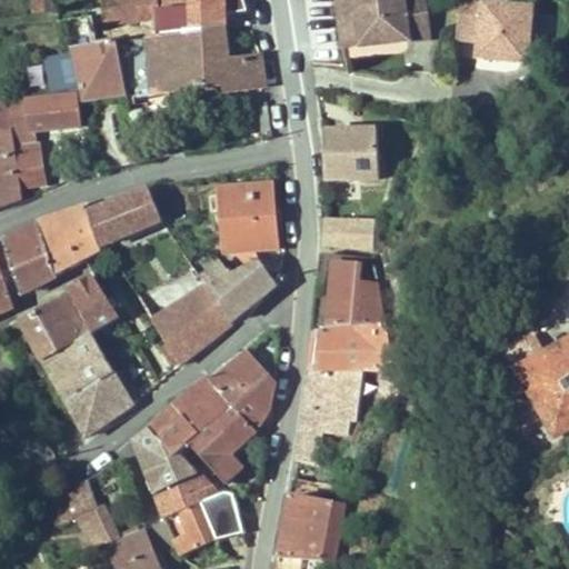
[(32,0),(33,16),(45,13),(43,0),(32,0)]
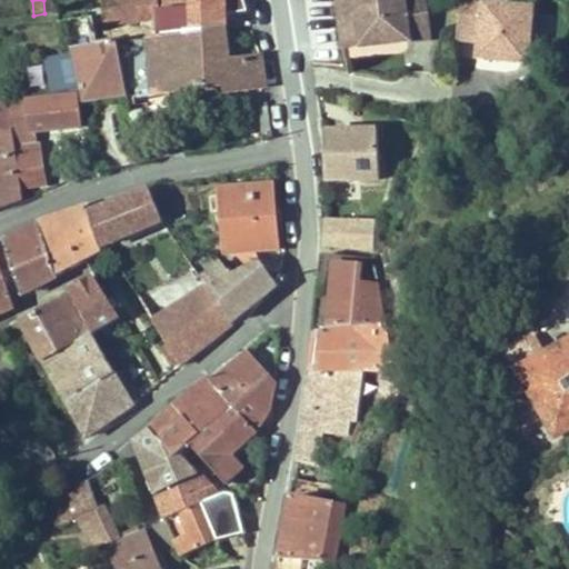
[(107,0),(110,25),(159,19),(193,15),(191,0),(107,0)]
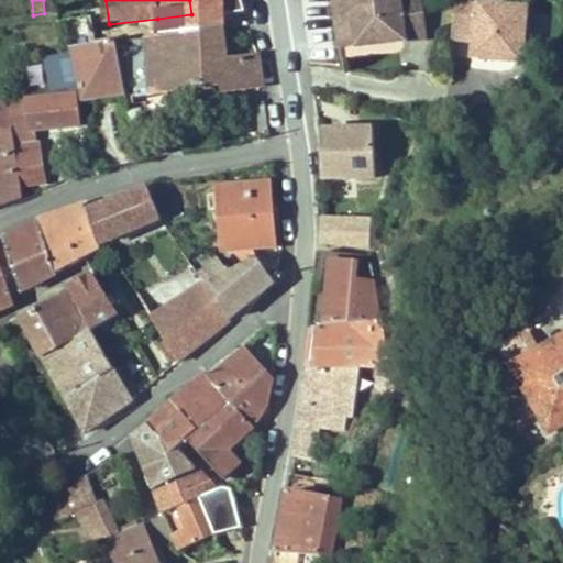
[(246,12),(242,0),(189,0),(191,14),(157,19),(158,35),(223,29),(224,29),(224,17),(246,12)]
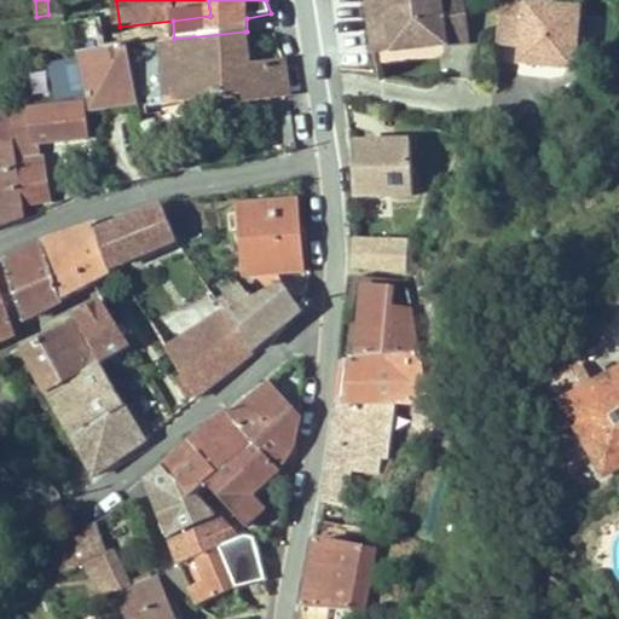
[(386,0),(368,0),(374,47),(392,45),(386,0)]
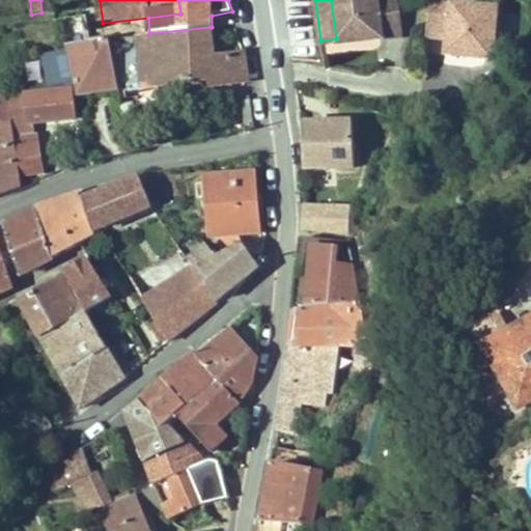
[(331,0),(336,38),(364,35),(364,31),(375,29),(375,34),(403,30),(399,0),(331,0)]
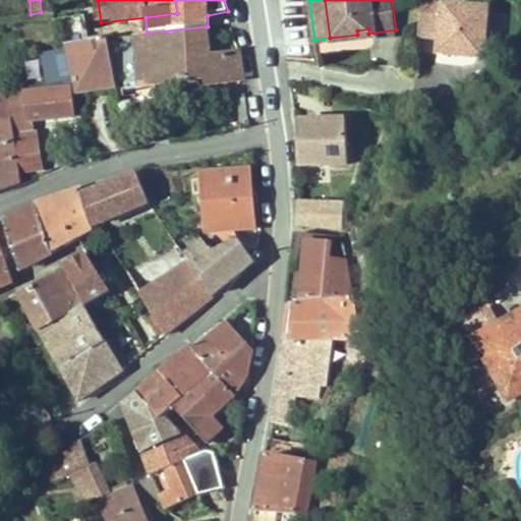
[(489,7),(424,0),(422,0),(419,36),(439,38),(438,53),(446,54),(447,50),(455,50),(455,54),(483,58),(489,7)]
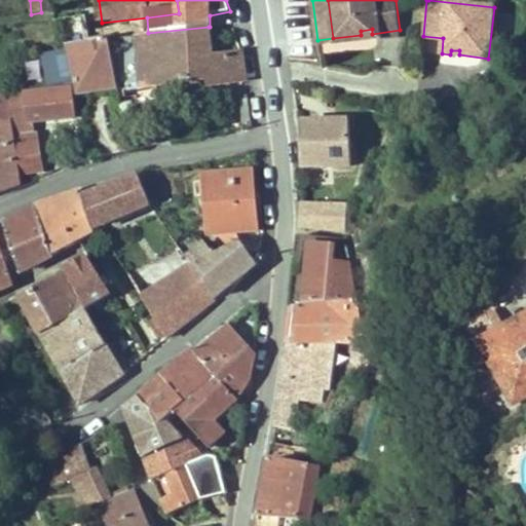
[(101,82),(117,80),(110,40),(91,43),(86,16),(66,20),(70,47),(69,47),(78,92),(102,89),(101,82)]
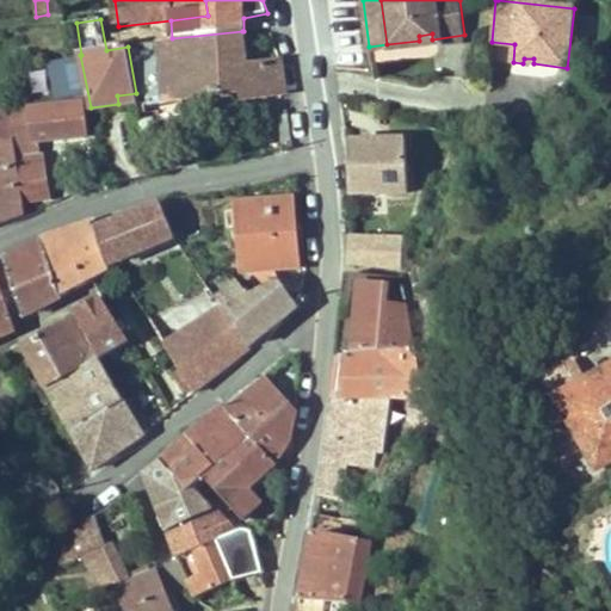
[(137,102),(137,104),(166,102),(166,104),(242,93),(242,102),(287,94),(282,61),(244,67),(242,31),(172,38),(172,42),(149,43),(128,47),(136,93),(137,102)]
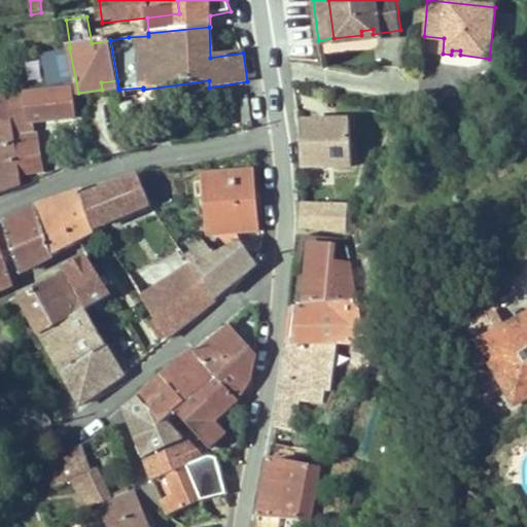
[(118,88),(117,80),(101,82),(102,90),(118,88)]
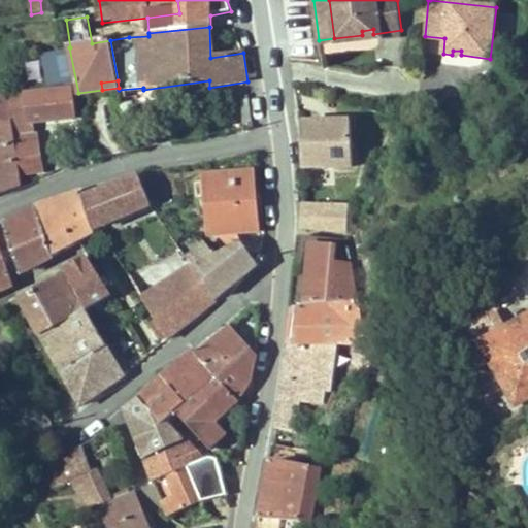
[(72,90),(8,97),(14,137),(15,137),(22,175),(42,172),(36,134),(33,134),(32,123),(75,118),(72,90)]
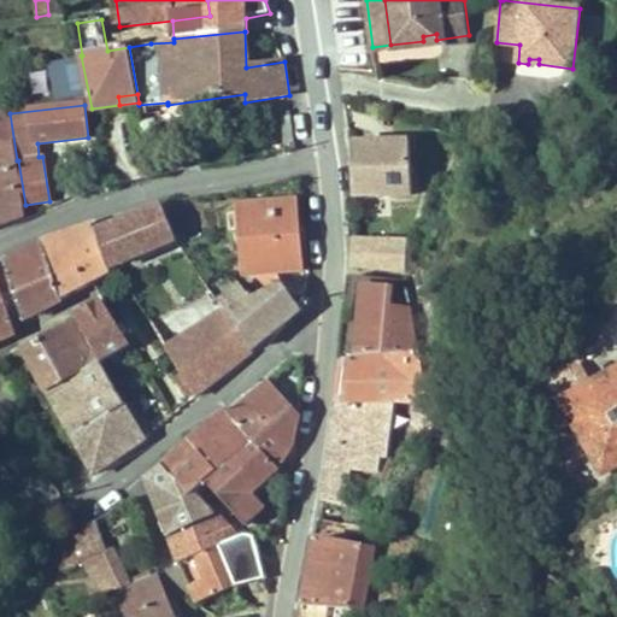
[(0,146),(11,144),(5,110),(0,110),(0,146)]
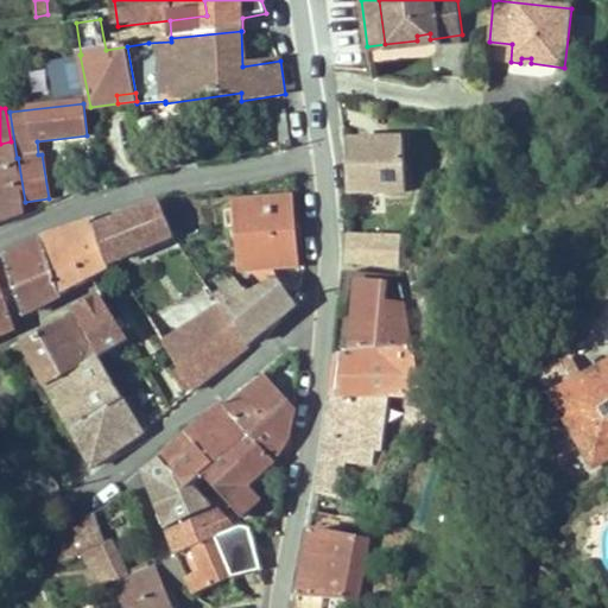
[(404,191),(401,139),(344,141),(348,170),(348,194),(404,191)]
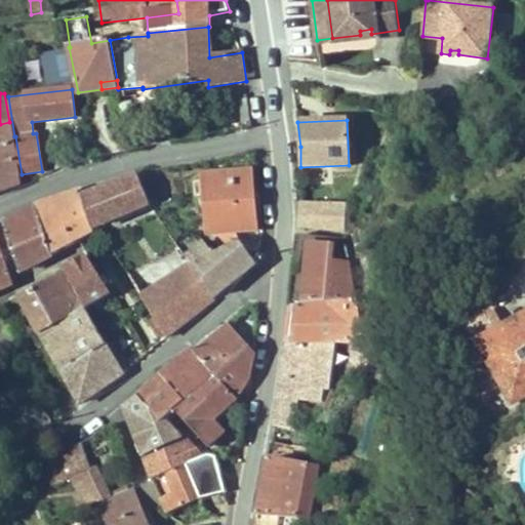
[(0,192),(3,192),(19,186),(9,122),(0,124),(0,192)]
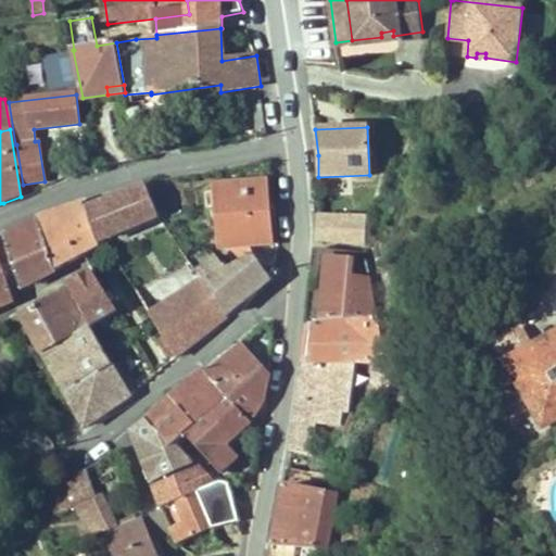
[(268,205),(266,181),(216,187),(222,248),(228,248),(237,264),(226,269),(218,258),(198,273),(204,280),(228,315),(254,294),(272,279),(254,254),(250,245),(272,242),(270,224),(265,224),(264,206),(268,205)]
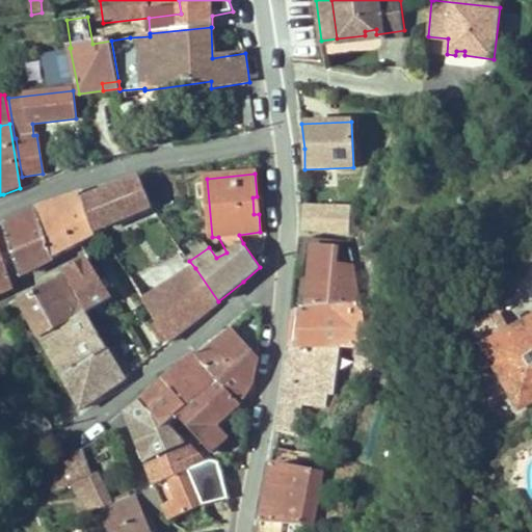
[(103,228),(152,207),(140,178),(85,201),(96,235),(104,231),(103,228)]
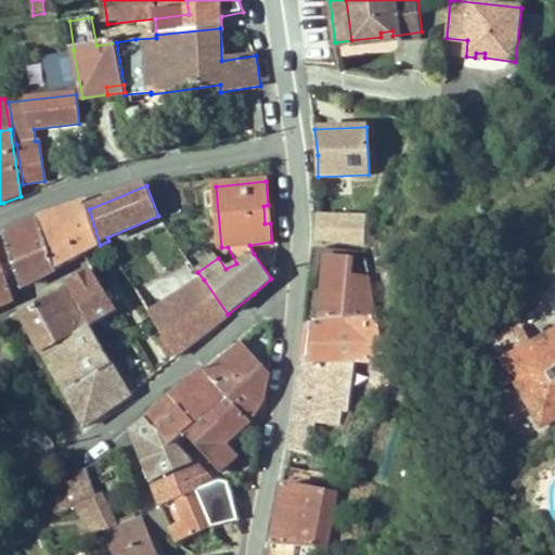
[(55,269),(100,245),(89,209),(86,202),(37,218),(38,221),(55,269)]
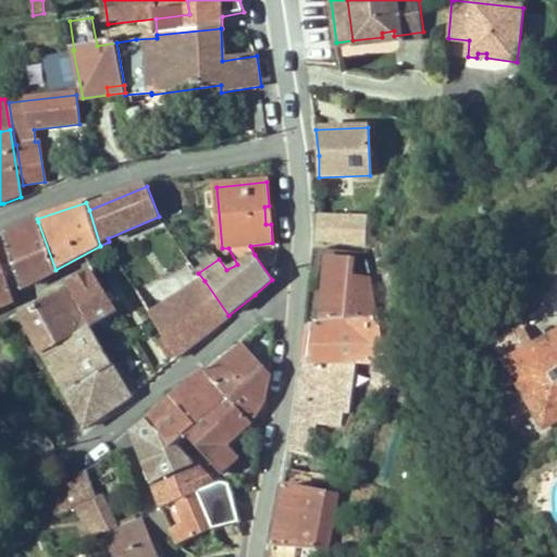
[(320,217),(318,239),(347,243),(347,245),(359,246),(360,219),(320,217)]
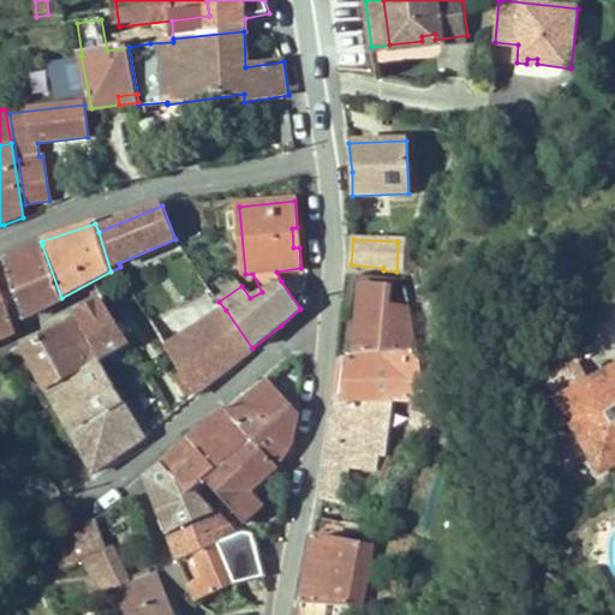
[(22,315),(23,318),(61,298),(42,245),(5,261),(6,263),(0,264),(0,285),(9,312),(15,310),(16,317),(22,315)]
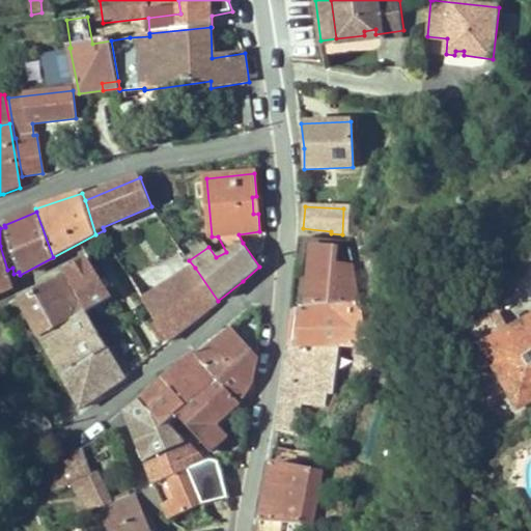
[(296,310),(350,307),(355,303),(361,301),(351,248),(344,242),(330,240),(302,239),(296,310)]
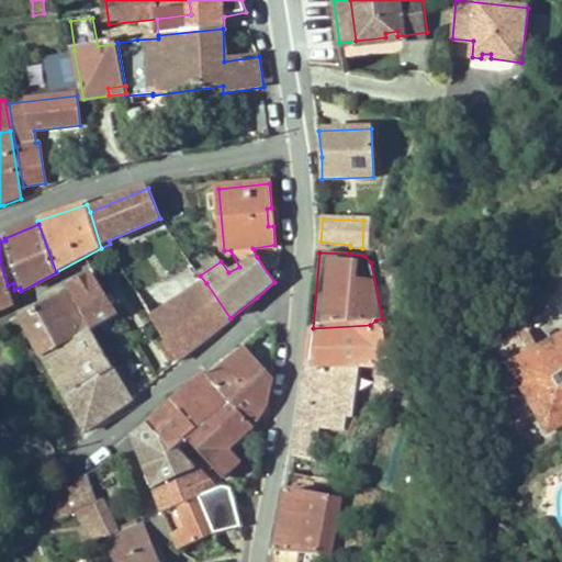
[(0,310),(14,304),(8,285),(0,260),(0,310)]
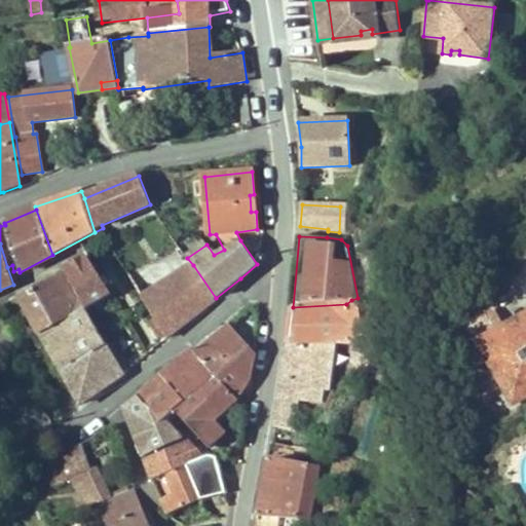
[(85,309),(86,311),(111,296),(89,257),(63,271),(85,309)]
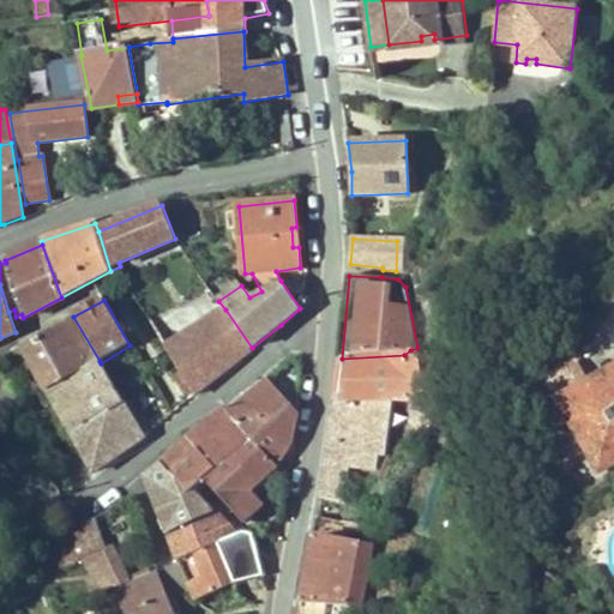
[(144,307),(151,318),(163,312),(157,301),(144,307)]
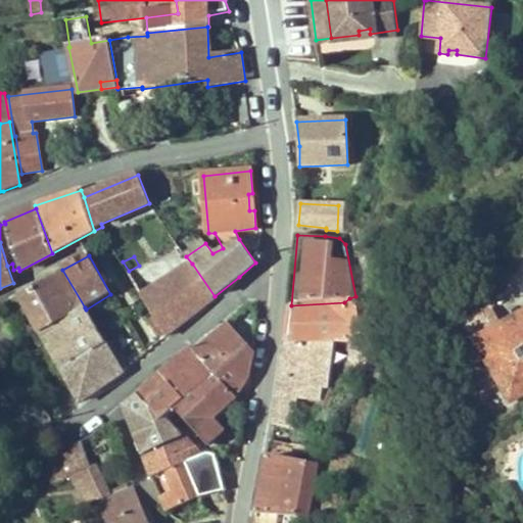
[(139,266),(129,271),(159,324),(164,333),(167,336),(187,319),(158,275),(149,259),(139,266)]
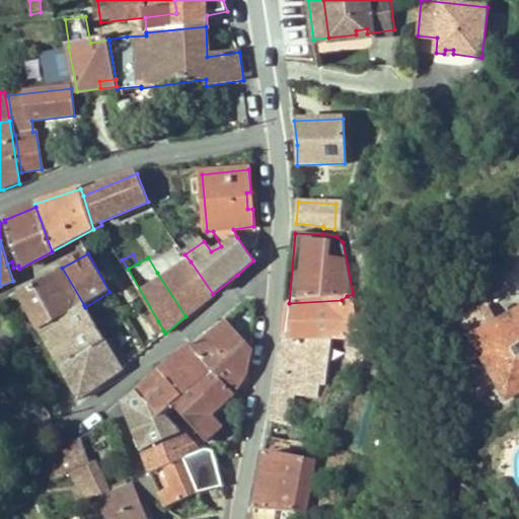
[(178,270),(202,303),(213,294),(191,262),(178,270)]
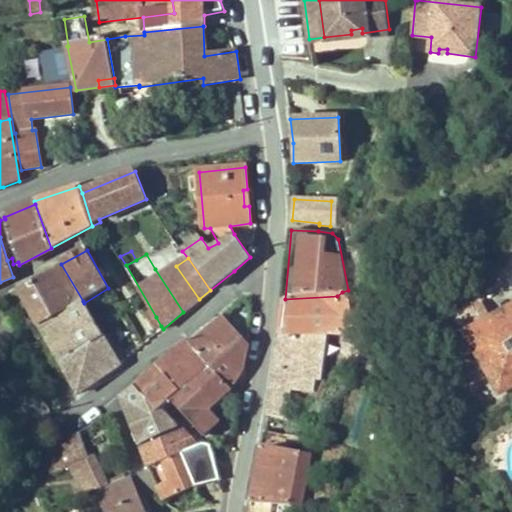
[(199,299),(176,266),(172,259),(155,269),(183,312),(199,299)]
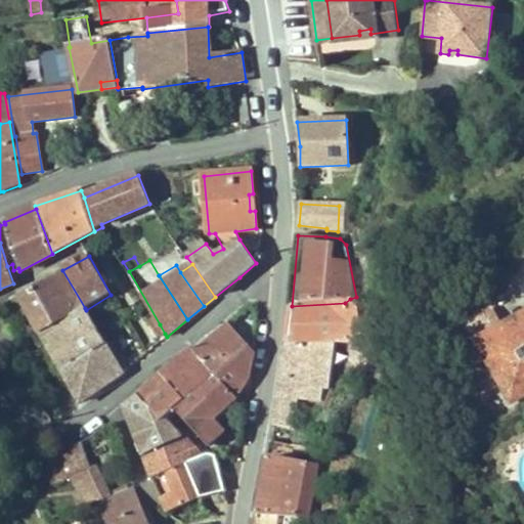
[(19,296),(40,333),(85,308),(62,270),(60,271),(61,273),(19,296)]
